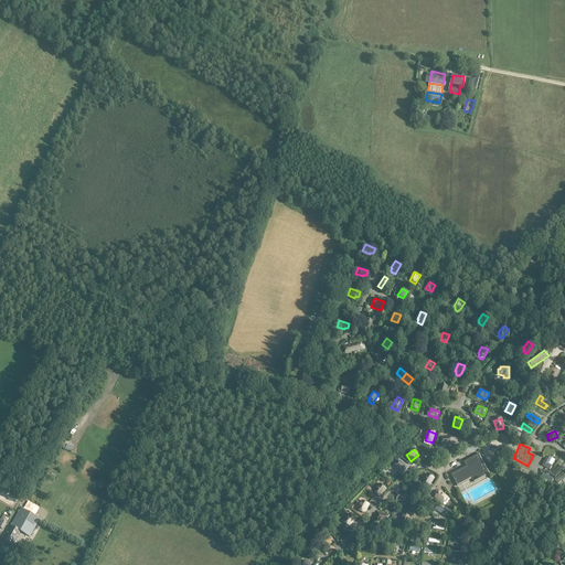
[(471,478),(473,482),(489,475),(479,455),(464,462),(466,467),(450,475),(457,487),(471,478)]
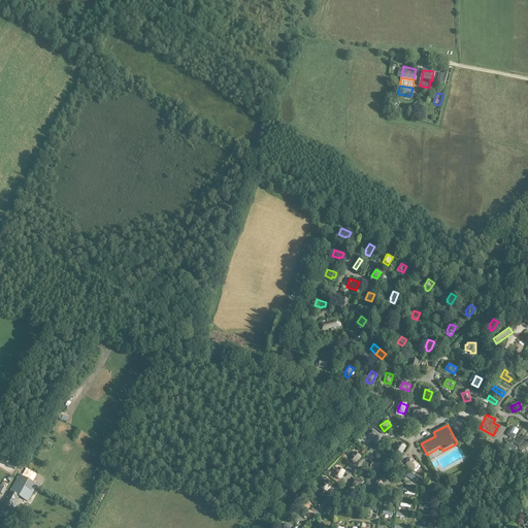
[(507,435),(514,439),(516,435),(513,433),(516,429),(512,427),(507,435)]
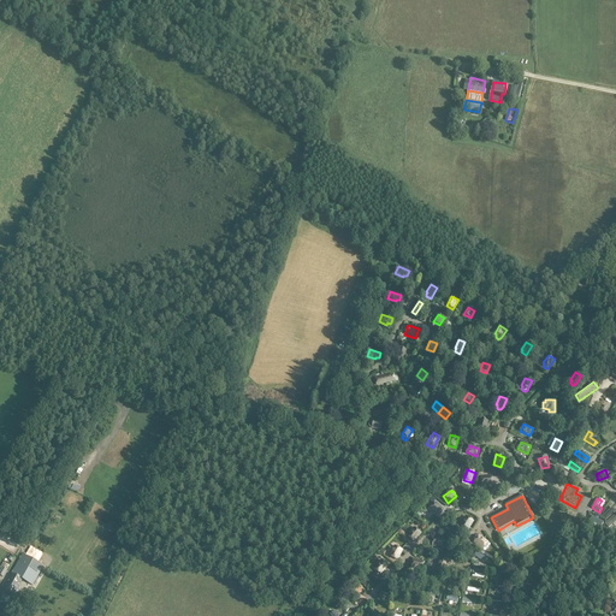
[(438,516),(444,510),(437,503),(431,509),(438,516)]
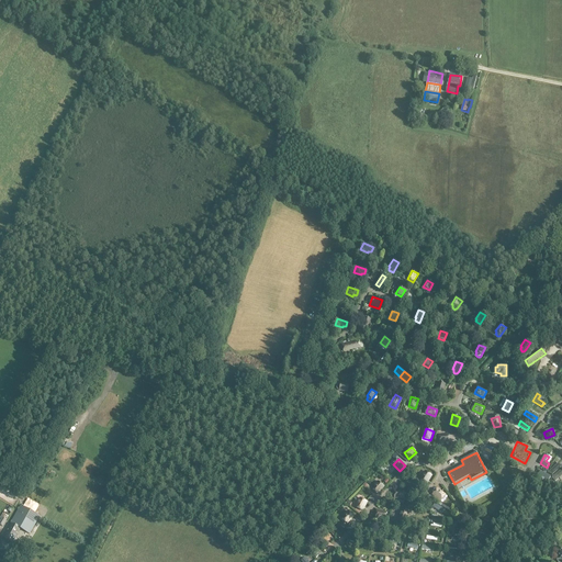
[(559,463),(550,471),(552,474),(561,467),(559,463)]
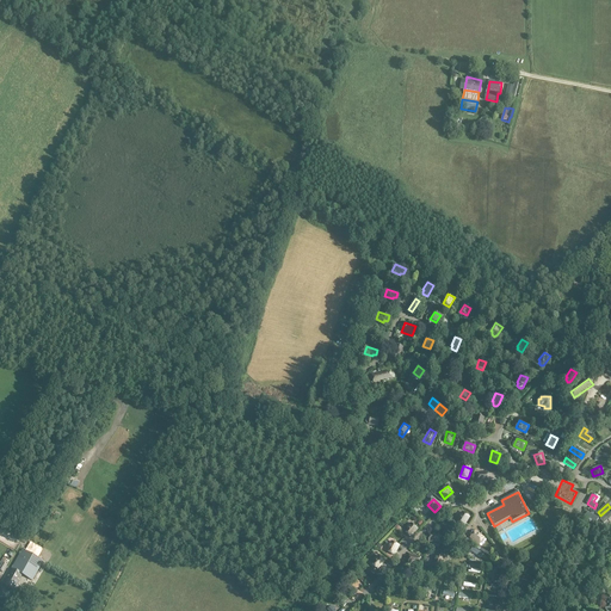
[(610,511),(600,520),(604,524),(609,519),(610,517),(610,511)]
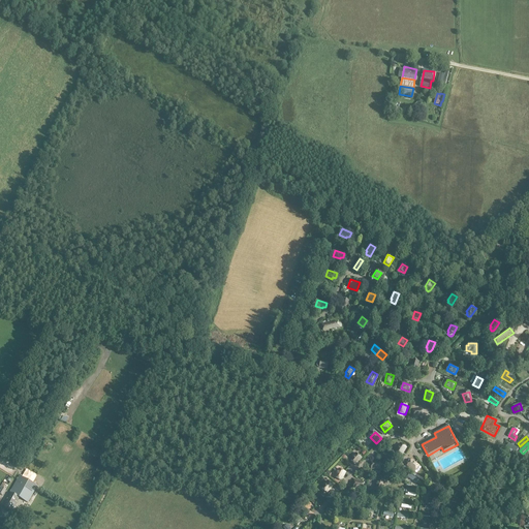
[(508,443),(506,446),(517,452),(519,448),(508,443)]
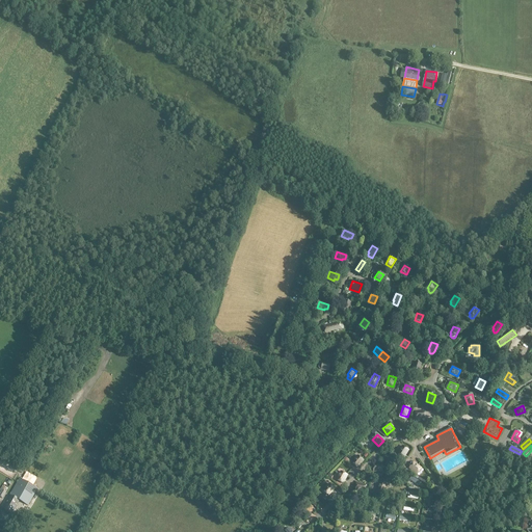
[(408,450),(402,447),(398,454),(404,458),(408,450)]
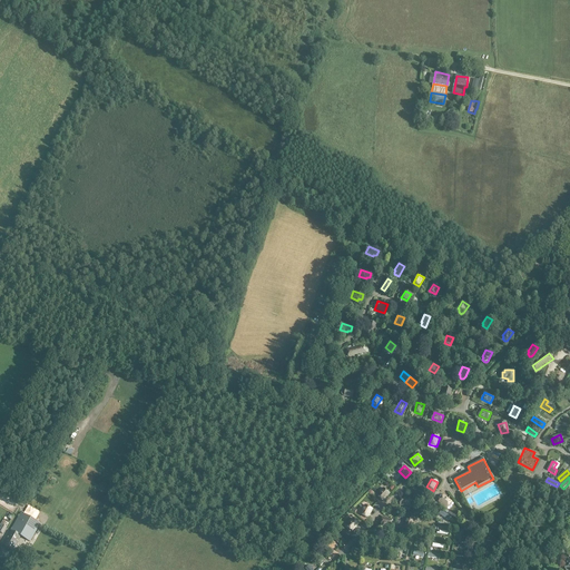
[(377,497),(383,502),(390,494),(384,489),(377,497)]
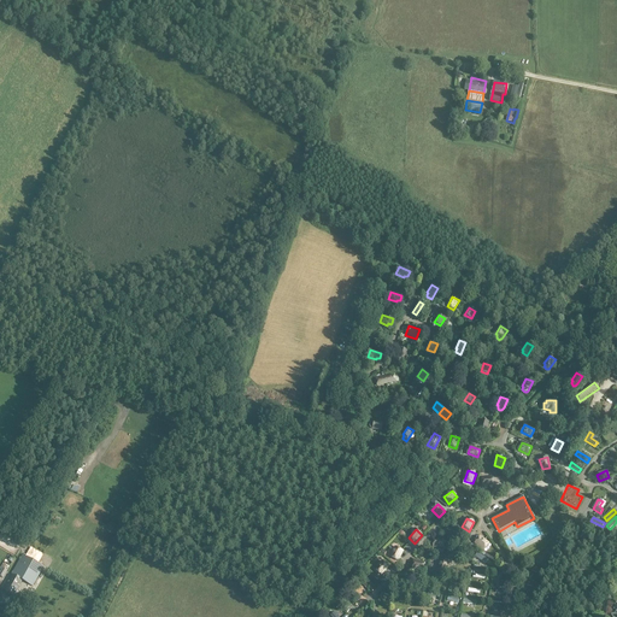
[(489,544),(481,536),(475,544),(483,550),(489,544)]
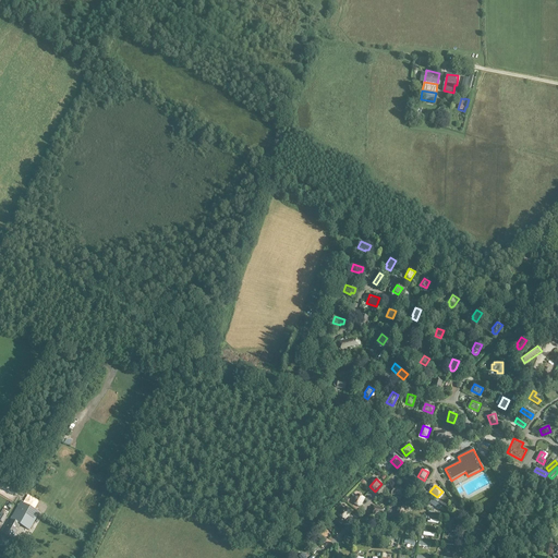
[(60,492),(62,500),(69,499),(67,489),(60,492)]
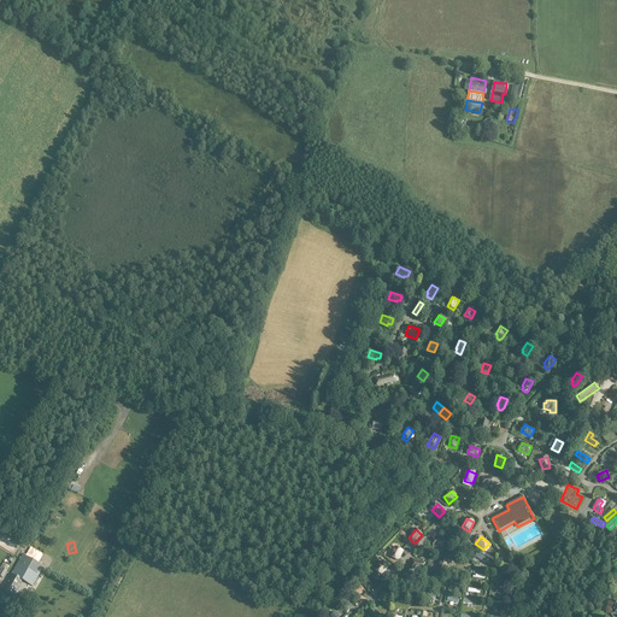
[(395,548),(391,558),(398,563),(404,553),(395,548)]
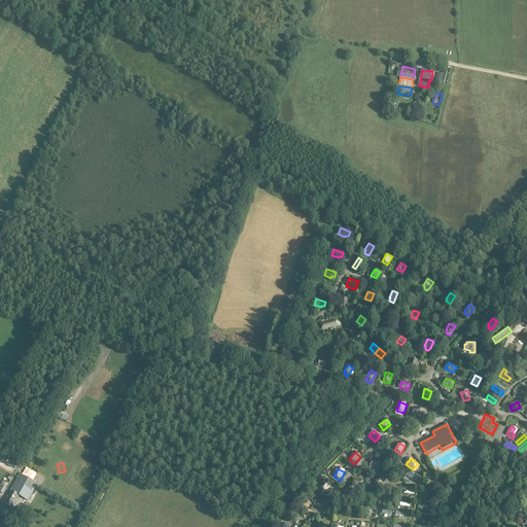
[(408,472),(406,476),(415,482),(417,478),(408,472)]
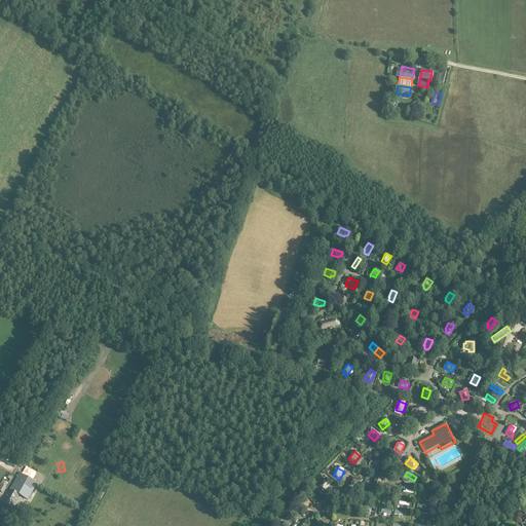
[(37,484),(20,473),(9,489),(2,502),(11,508),(19,495),(28,500),(37,484)]
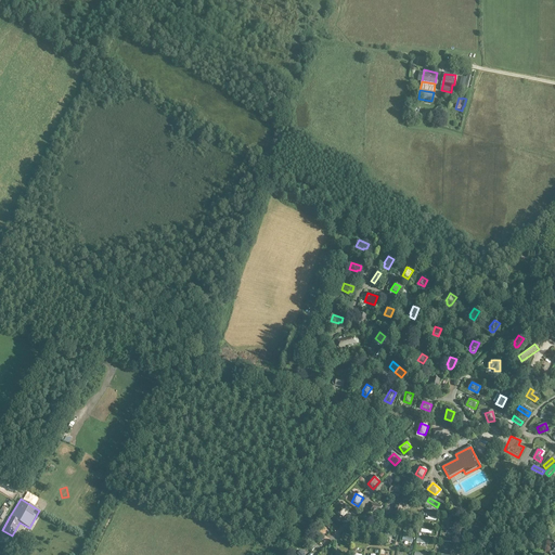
[(7,500),(3,505),(0,511),(0,524),(0,523),(0,521),(1,519),(2,520),(13,503),(7,500)]
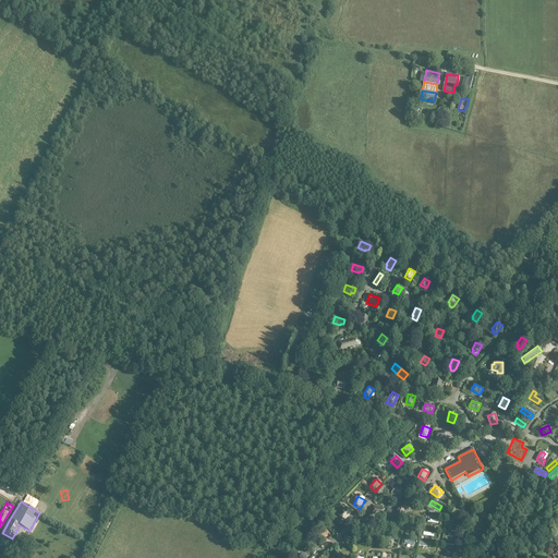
[(408,508),(398,505),(396,513),(404,517),(408,508)]
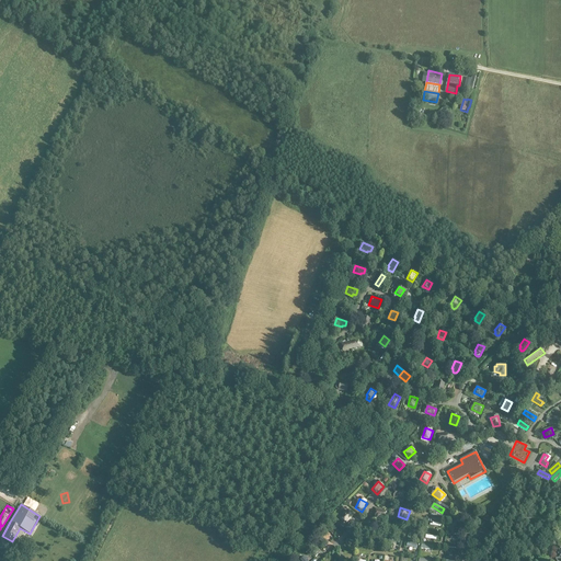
[(384,519),(386,512),(376,510),(375,517),(384,519)]
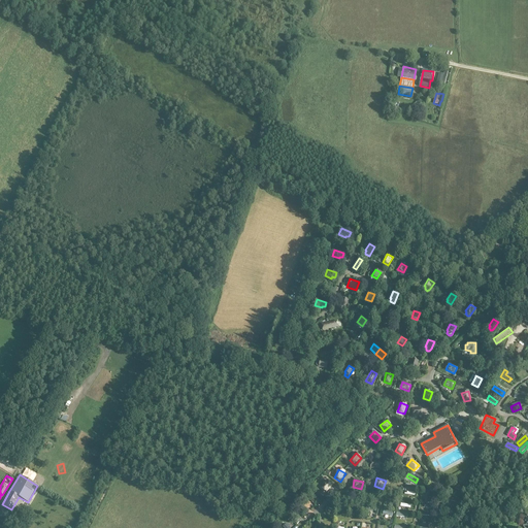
[(333,486),(327,481),(321,487),(326,492),(333,486)]
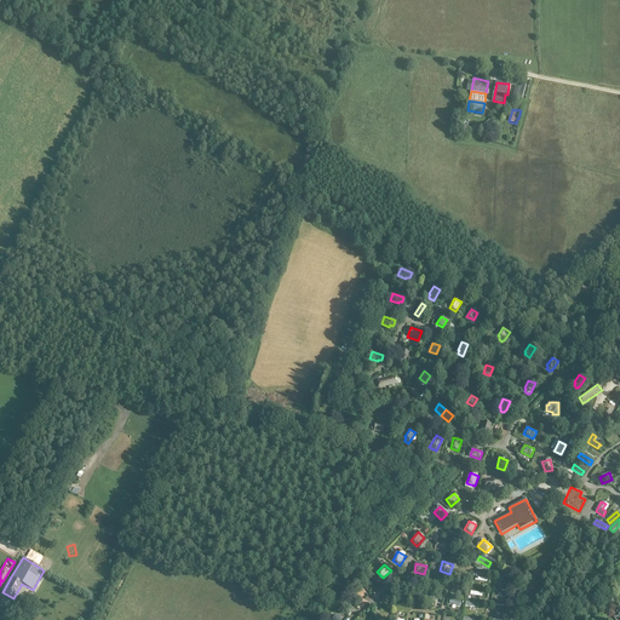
[(374,580),(369,585),(377,590),(380,585),(374,580)]
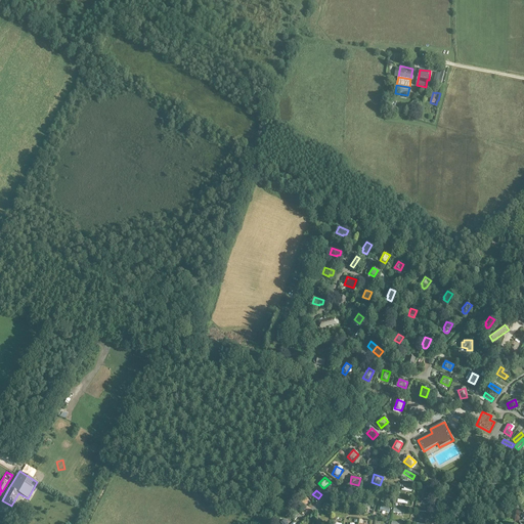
[(433,492),(426,492),(425,499),(432,500),(433,492)]
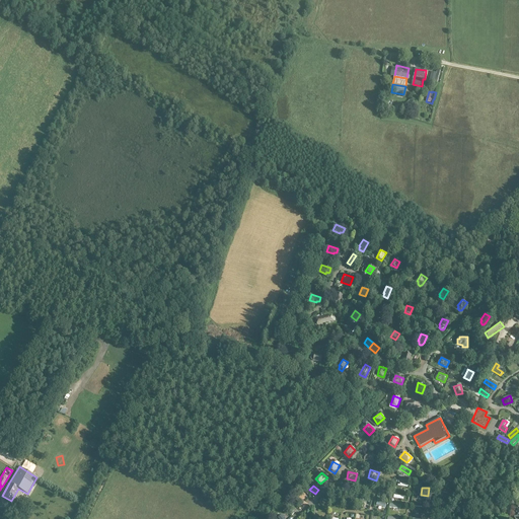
[(452,492),(442,489),(441,492),(448,494),(447,497),(450,498),(451,495),(452,492)]
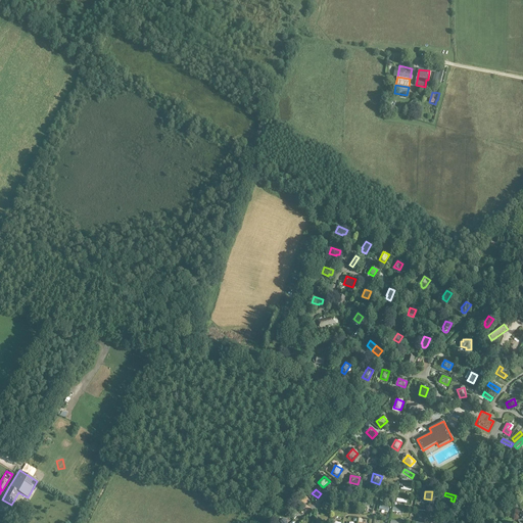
[(452,507),(441,503),(440,507),(446,509),(446,511),(449,512),(452,507)]
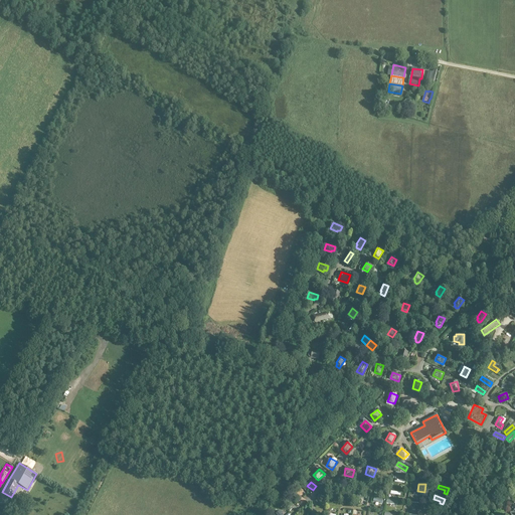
[(286,502),(284,505),(290,511),(293,509),(286,502)]
